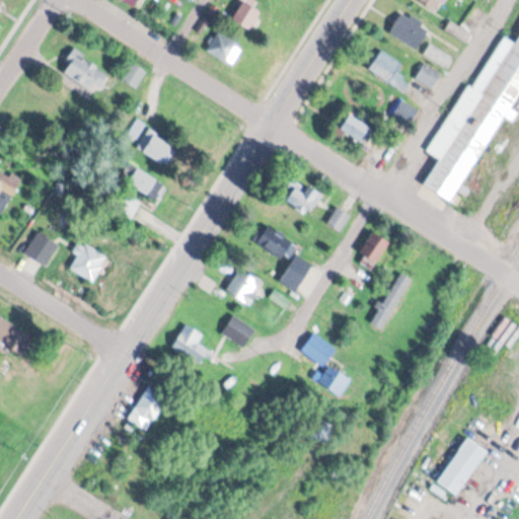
[(121,0),(135,8),(140,0),(121,0)]
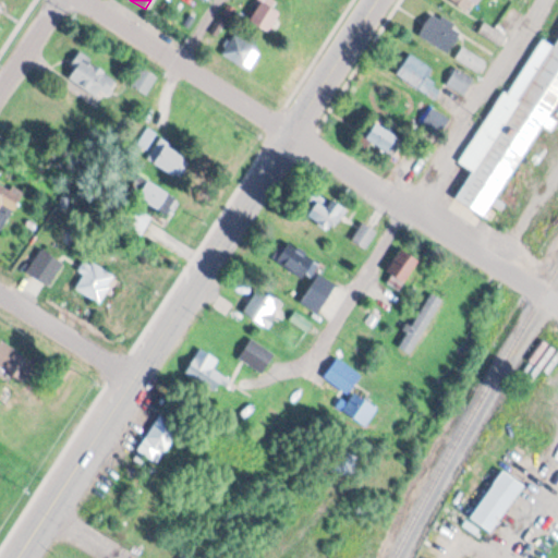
[(273,10),(277,3),(270,0),(262,0),(250,24),(269,35),(280,14),(273,10)]
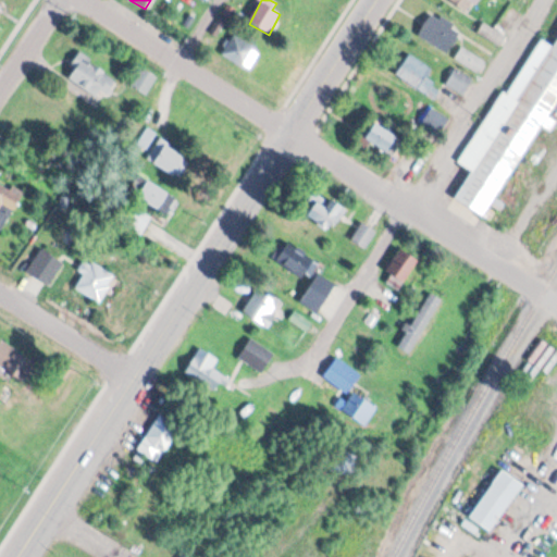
[(445,0),(469,15),(479,0),(445,0)]
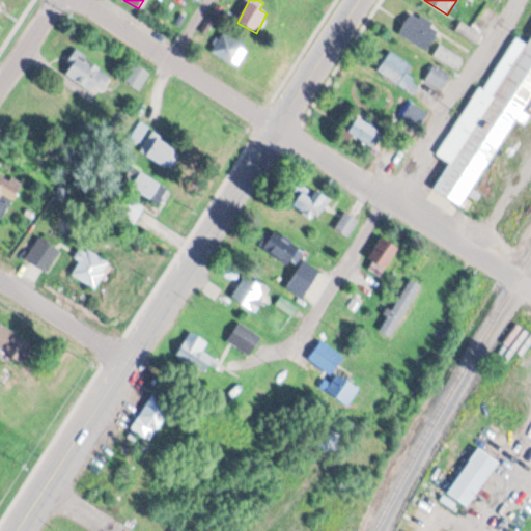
[(412,14),(398,34),(426,52),(440,31),(412,14)]
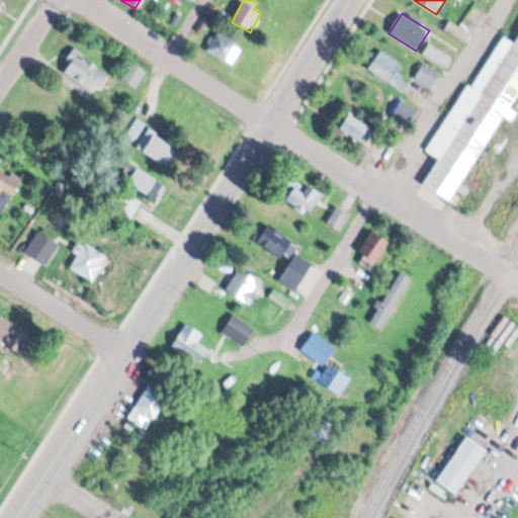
[(467,42),(471,31),(448,22),(444,33),(467,42)]
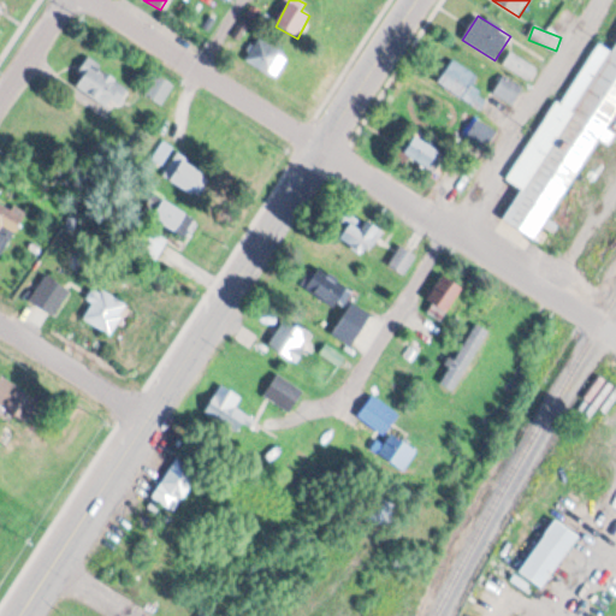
[(231,52),(276,80),(289,58),(246,30),(231,52)]
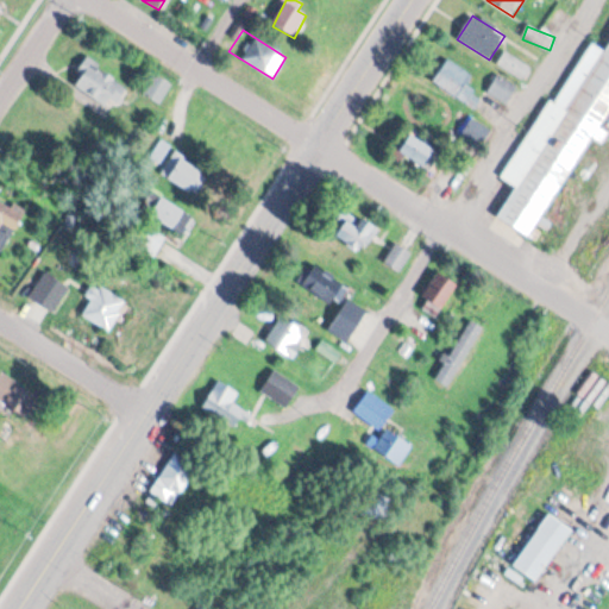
[(533,233),(608,113),(608,39),(604,48),(591,39),(504,174),(519,183),(500,212),(533,233)]
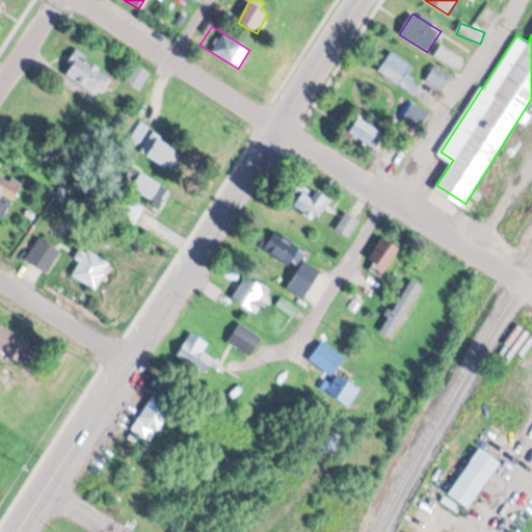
[(463,60),(442,46),(434,56),(456,71),(463,60)]
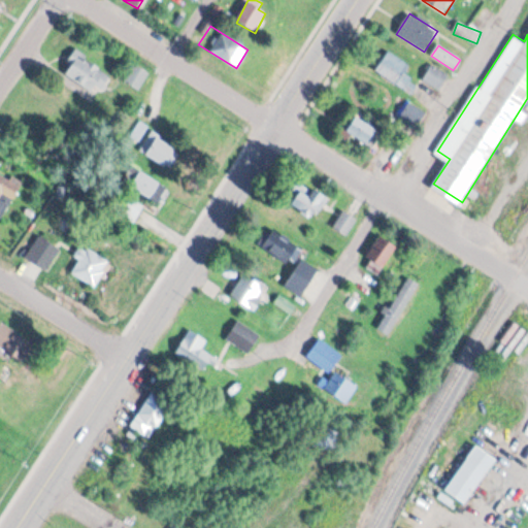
[(403,76),(409,66),(389,52),(375,71),(405,91),(411,81),(403,76)]
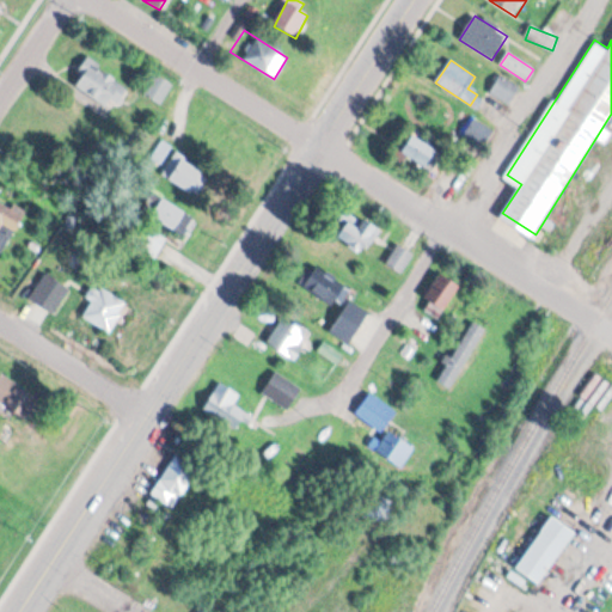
[(109,105),(111,101),(120,105),(130,84),(86,61),(73,87),(109,105)]
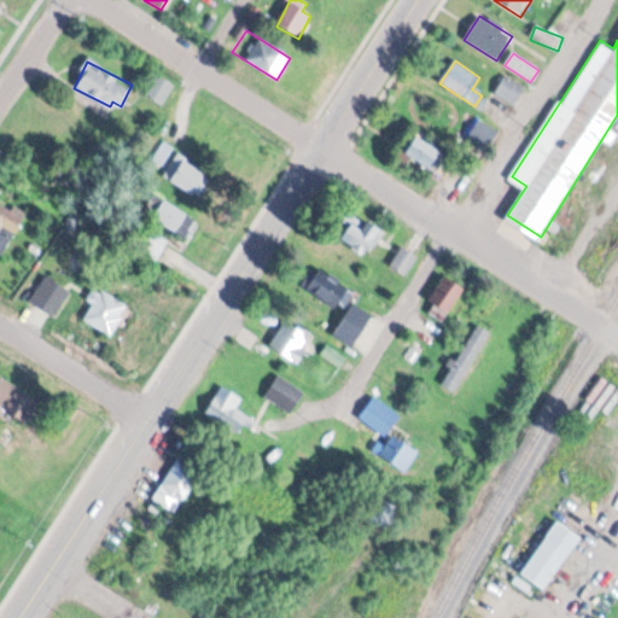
[(146,94),(161,104),(174,87),(158,76),(146,94)]
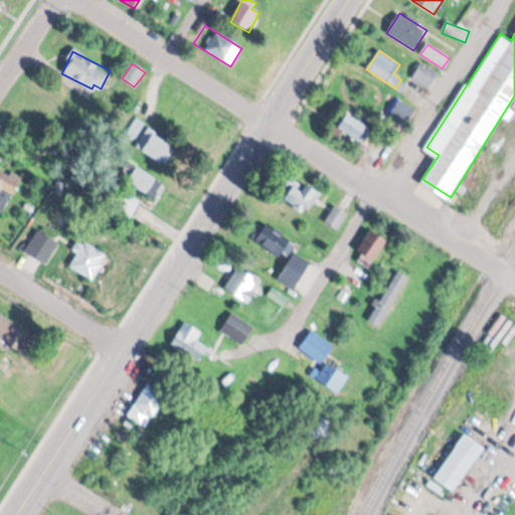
[(438,73),(420,63),(411,78),(430,89),(438,73)]
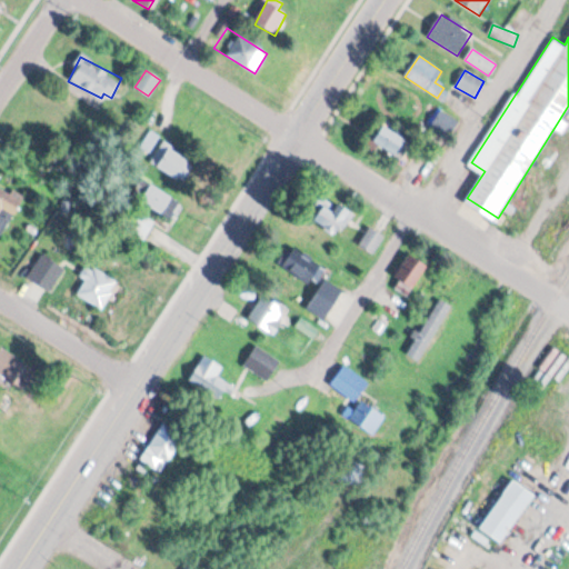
[(429,131),(447,141),(458,120),(440,110),(429,131)]
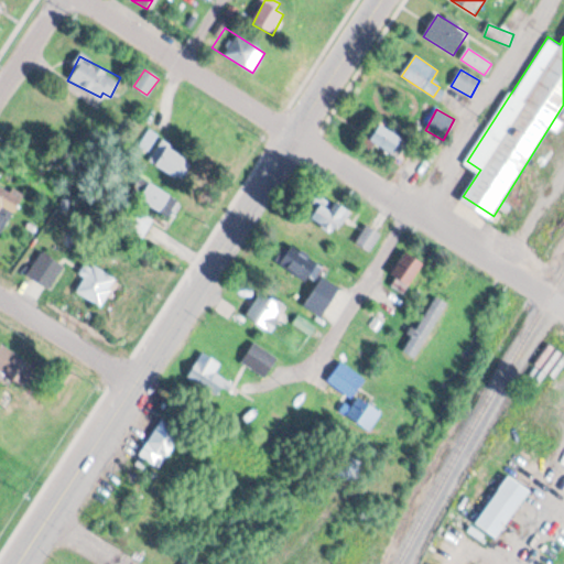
[(399,156),(408,138),(380,123),(371,142),(399,156)]
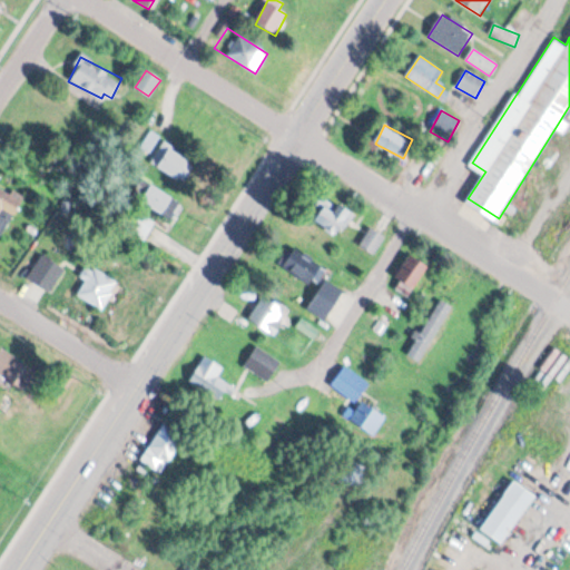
[(151,164),(179,182),(192,161),(164,144),(151,164)]
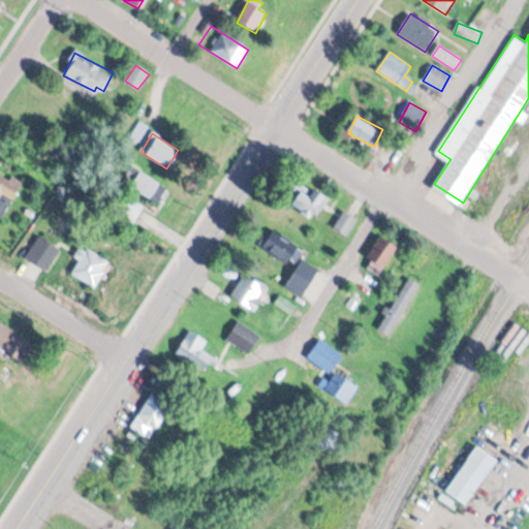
[(127,187),(159,205),(168,187),(135,170),(127,187)]
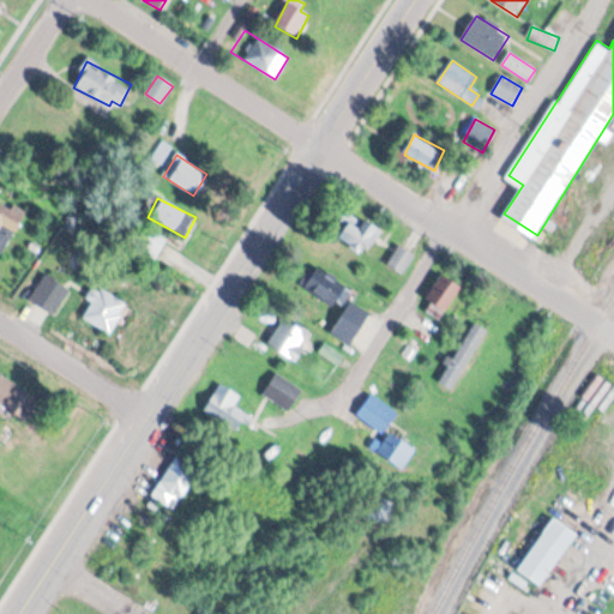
[(0,254),(22,223),(0,208),(0,254)]
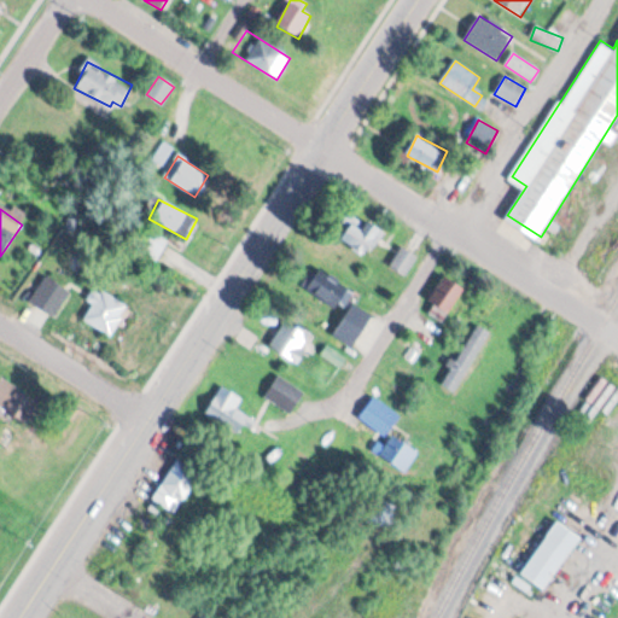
[(337,237),(366,256),(382,232),(353,214),(337,237)]
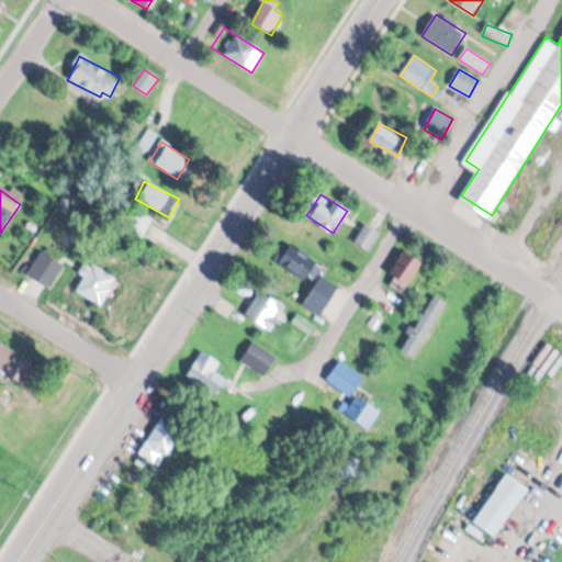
[(369,251),(379,234),(366,225),(355,243),(369,251)]
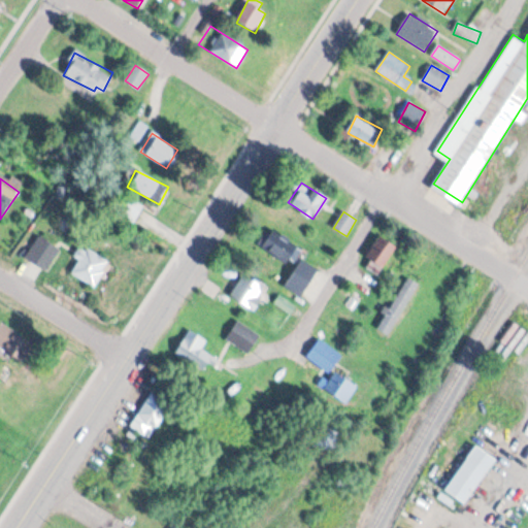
[(288,265),(300,250),(273,230),(262,245),(288,265)]
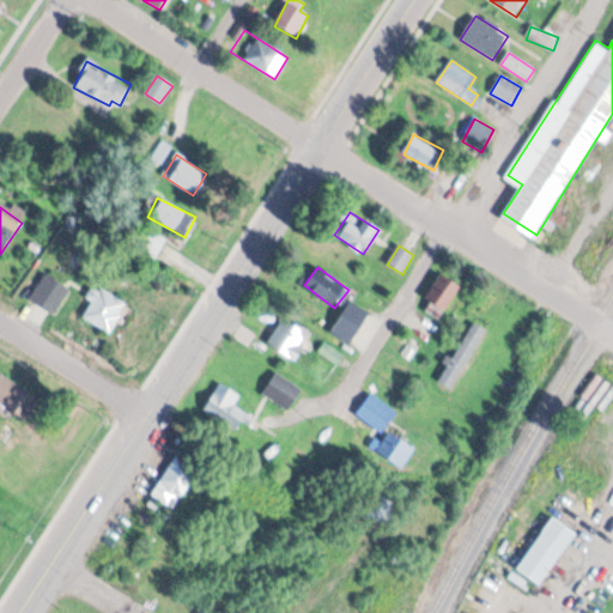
[(52,315),(70,291),(46,274),(29,298),(52,315)]
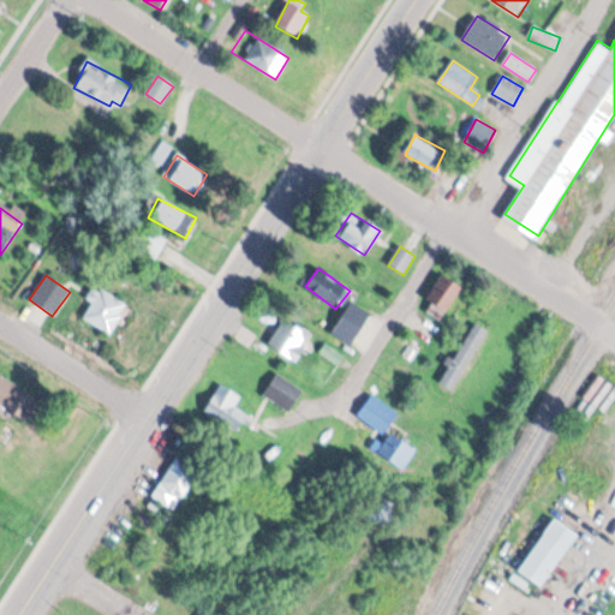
[(464,288),(449,278),(427,311),(441,322),(464,288)]
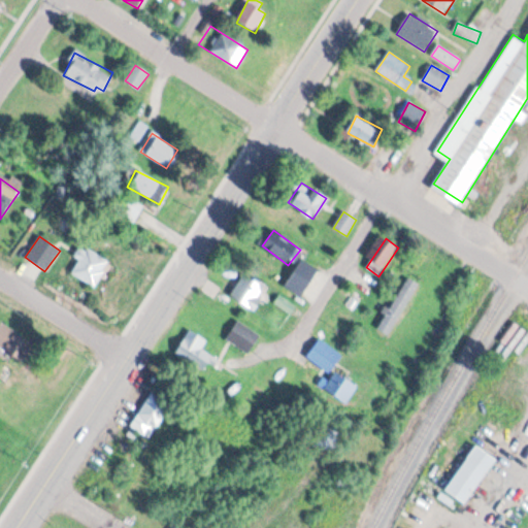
[(79,260),(71,273),(95,288),(110,262),(81,244),(74,257),(79,260)]
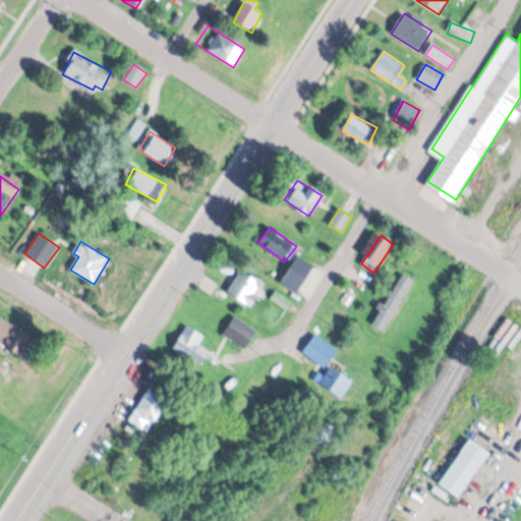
[(281,281),(296,292),(314,267),(298,255),(281,281)]
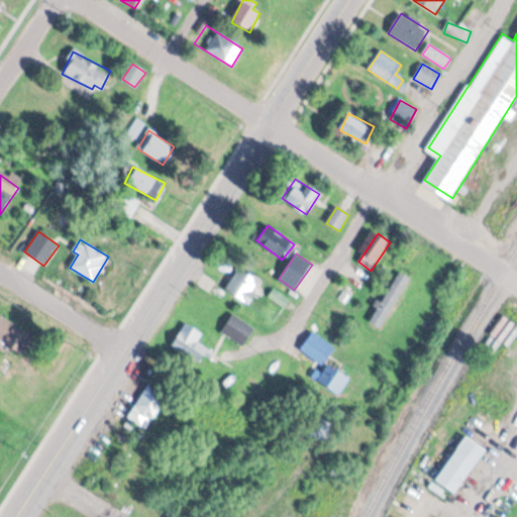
[(225,290),(248,305),(263,283),(239,268),(225,290)]
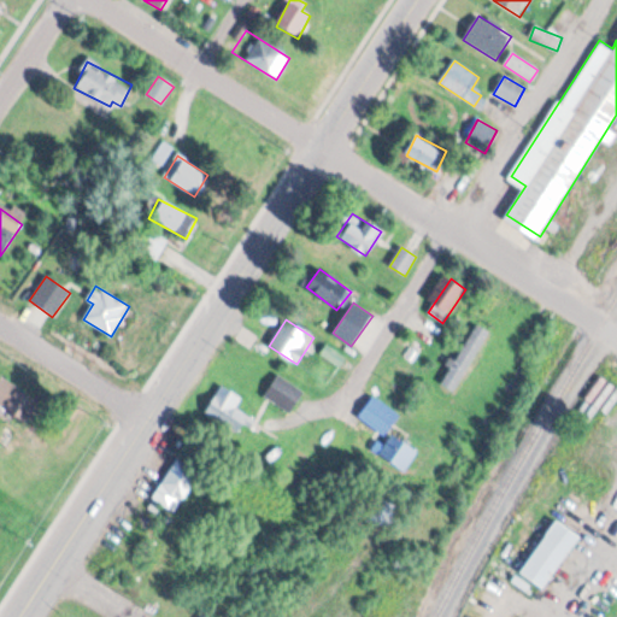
[(485,329),(475,325),(459,363),(452,359),(441,385),(458,392),(485,329)]
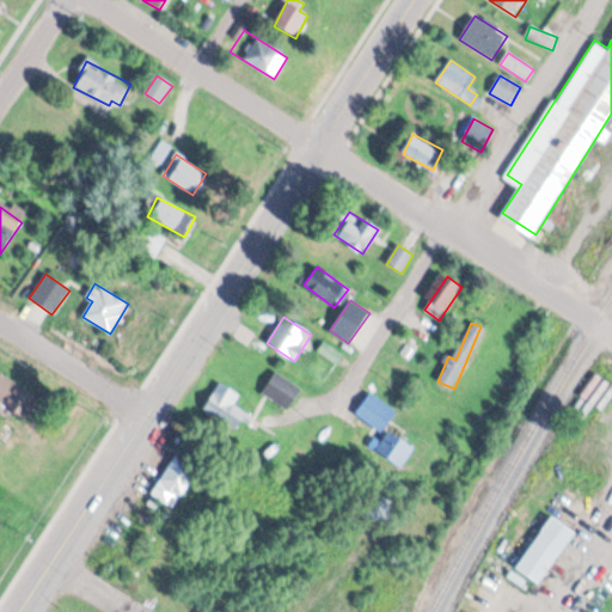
[(262,392),(287,410),(301,391),(276,373),(262,392)]
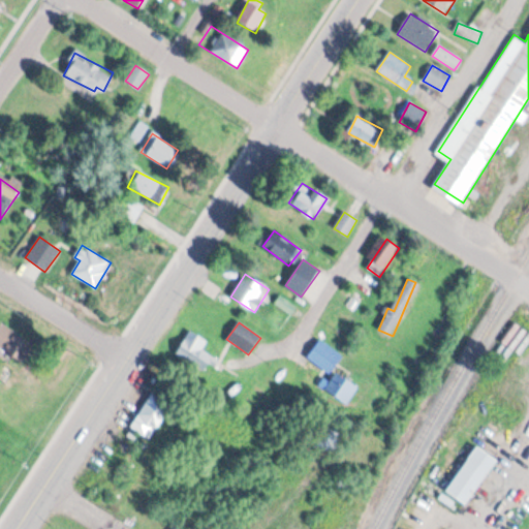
[(0,342),(0,343),(0,358),(19,358),(19,328),(0,328),(0,342)]
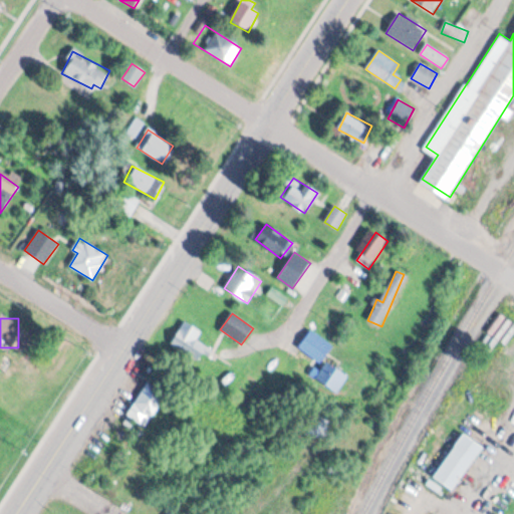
[(211,349),(197,339),(202,332),(186,321),(171,342),(200,363),(211,349)]
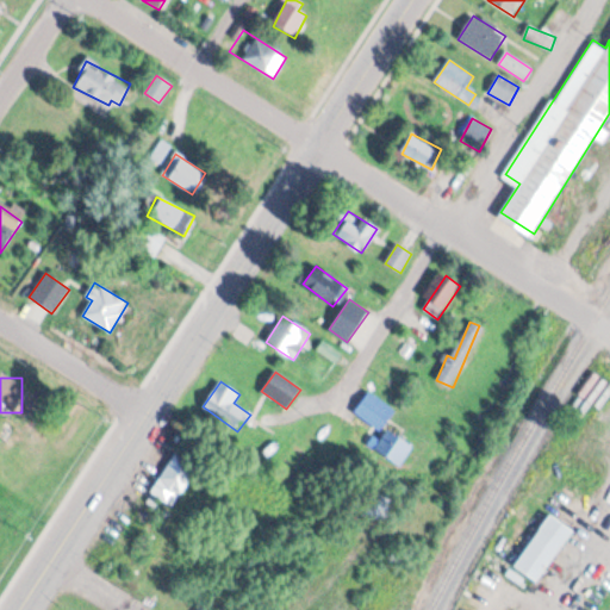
[(354,412),(379,431),(394,412),(369,392),(354,412)]
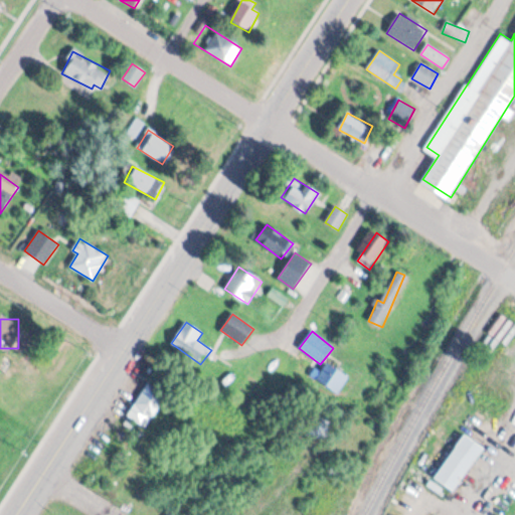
[(127,416),(146,428),(167,394),(149,382),(127,416)]
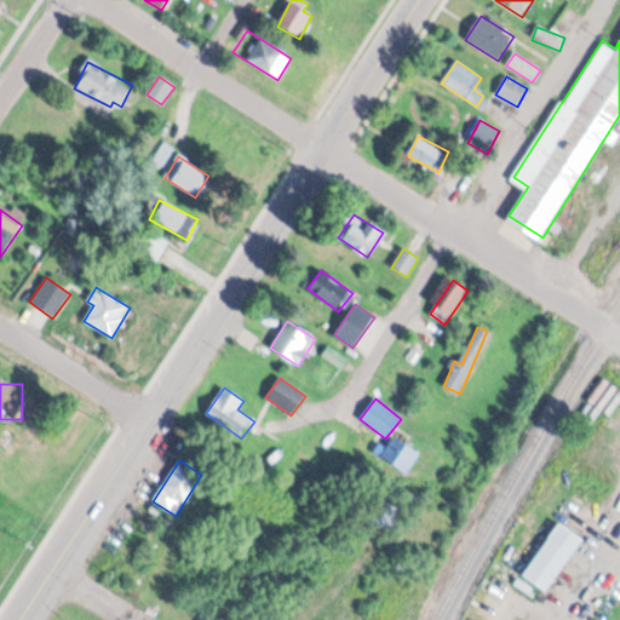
[(546,590),(583,540),(557,522),(521,572),(546,590)]
